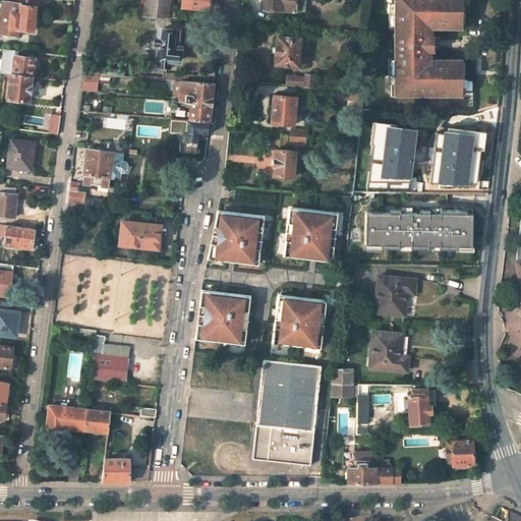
[(36,0),(13,0),(13,4),(3,3),(0,24),(10,25),(10,29),(33,31),(36,0)]
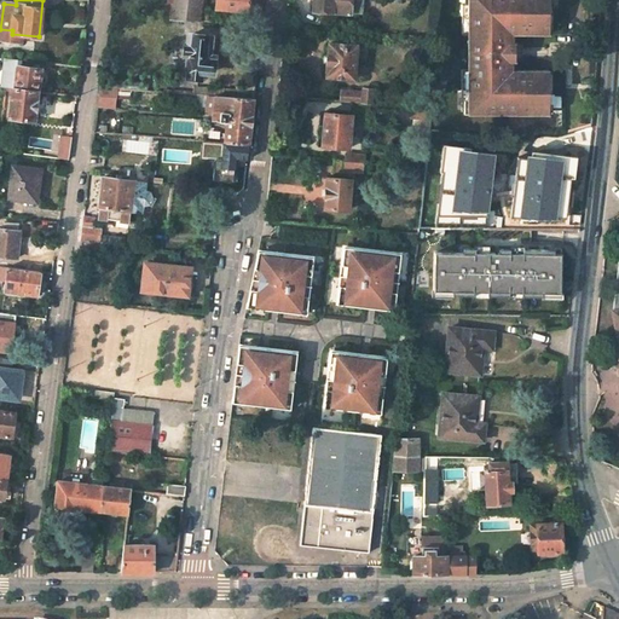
[(174,0),(173,19),(201,21),(203,0),(174,0)]
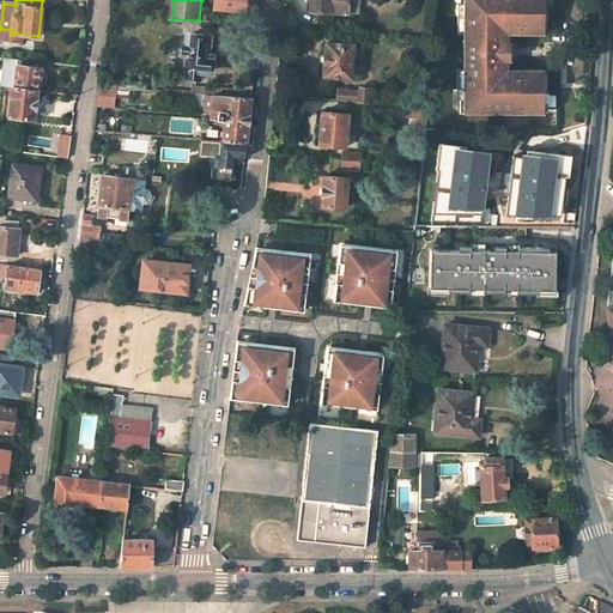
[(214,0),(214,8),(244,12),(244,0),(214,0)]
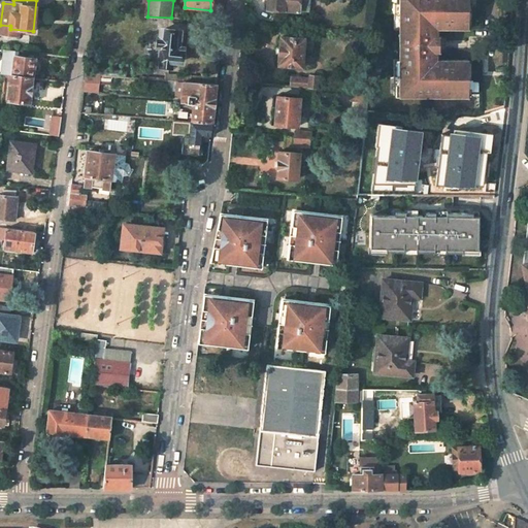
[(298,0),(266,0),(266,10),(298,13),(298,0)]
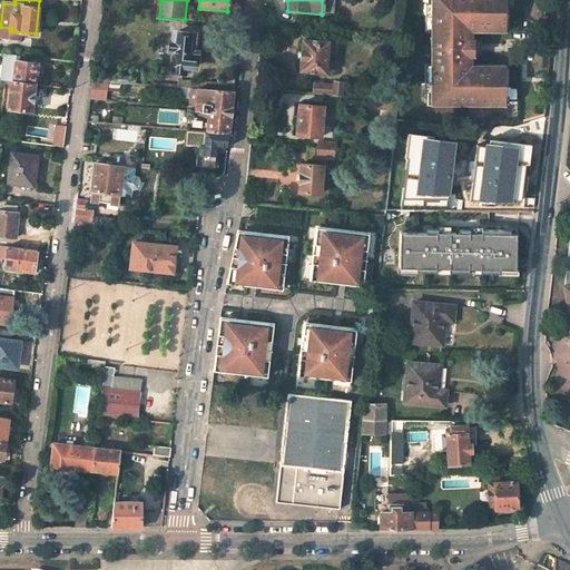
[(428,0),(429,5),(432,6),(432,92),(428,92),(428,106),(450,106),(450,102),(465,102),(464,106),(505,107),(505,97),(502,97),(502,76),(505,76),(505,67),(474,67),(474,32),(505,33),(505,23),(502,23),(502,2),(507,2),(505,0),(428,0)]
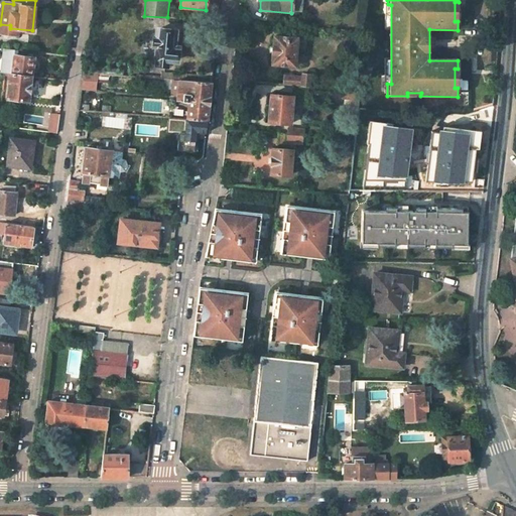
[(176,31),(176,30),(161,29),(161,32),(159,32),(158,36),(157,36),(156,46),(160,46),(159,58),(161,58),(161,66),(172,67),(173,59),(177,60),(179,47),(174,47),(176,31)]
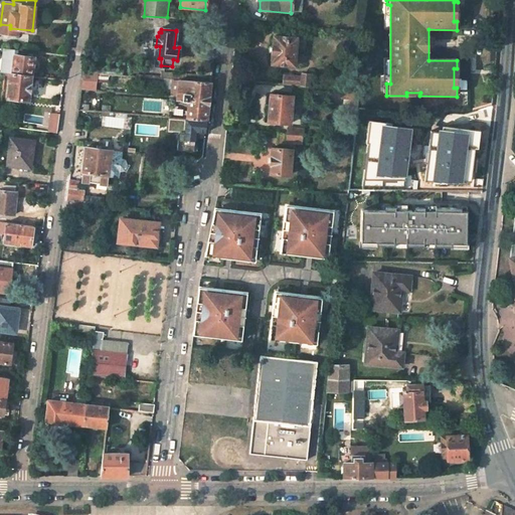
[(294,54),(296,39),(274,36),(271,64),(293,66),(294,54)]
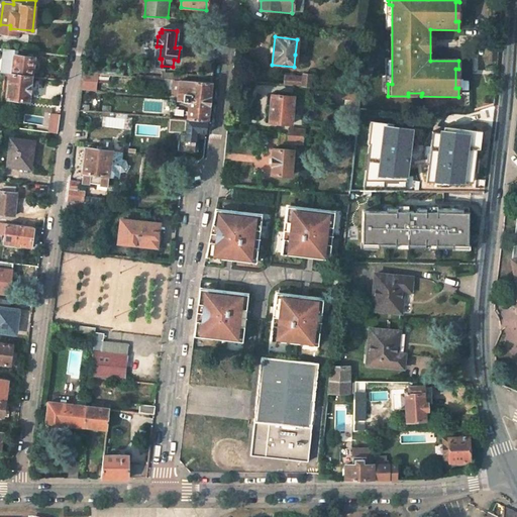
[(32,77),(35,53),(4,48),(1,73),(11,75),(32,77)]
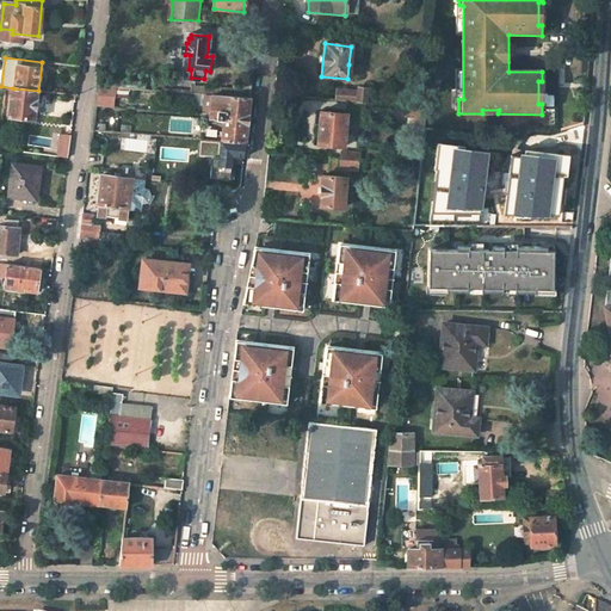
[(232,87),(216,86),(215,94),(250,97),(251,86),(233,84),(232,87)]
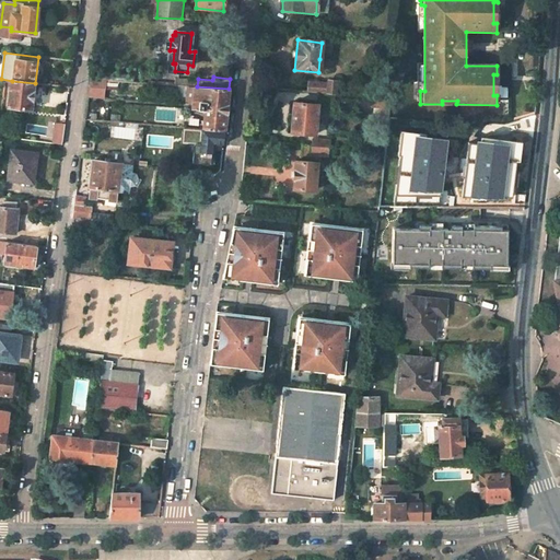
[(89,97),(103,98),(105,81),(91,80),(89,97)]
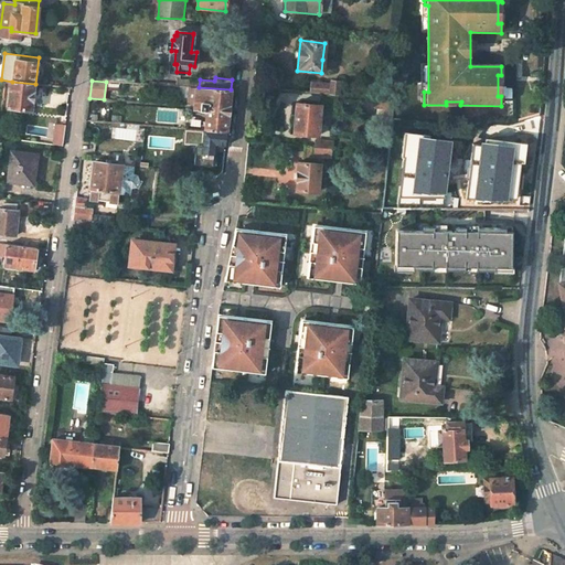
[(32,113),(35,84),(12,82),(8,110),(32,113)]
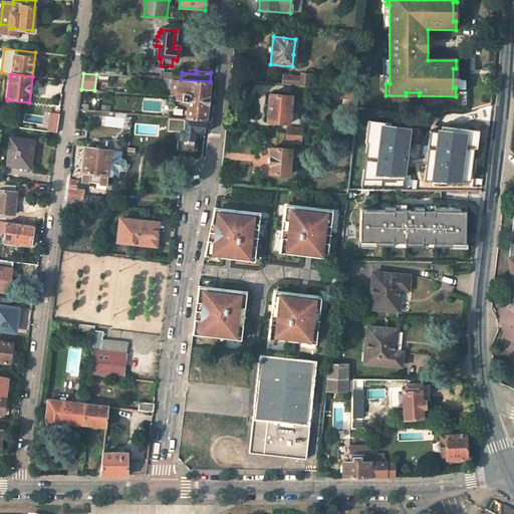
[(300,75),(299,78),(282,76),(281,85),(307,87),(308,76),(300,75)]
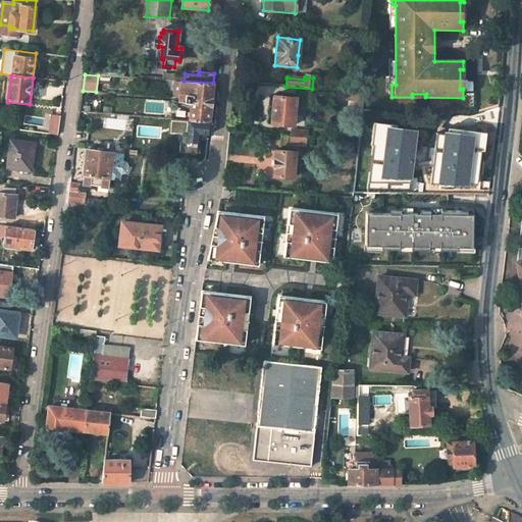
[(177,101),(189,102),(188,120),(209,121),(213,83),(184,81),(179,81),(178,95),(177,101)]
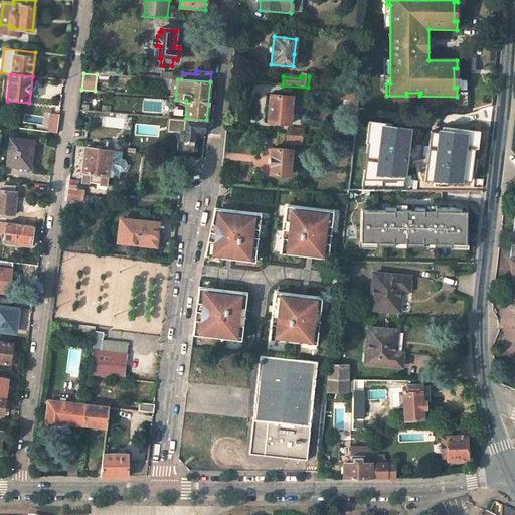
[(344,92),(344,100),(358,102),(359,94),(344,92)]
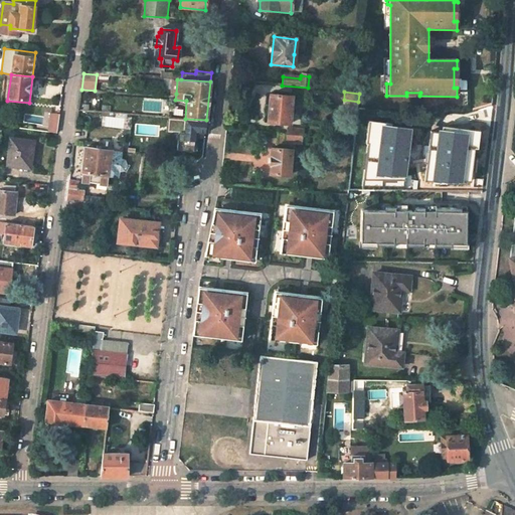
[(289,125),(292,98),(270,95),(267,123),(289,125)]
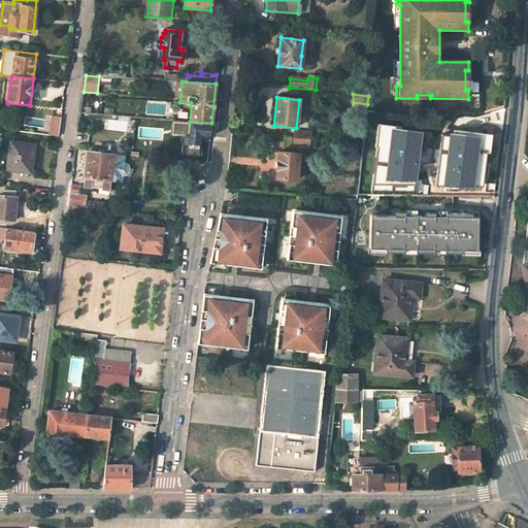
[(57,138),(60,119),(52,118),(50,137),(57,138)]
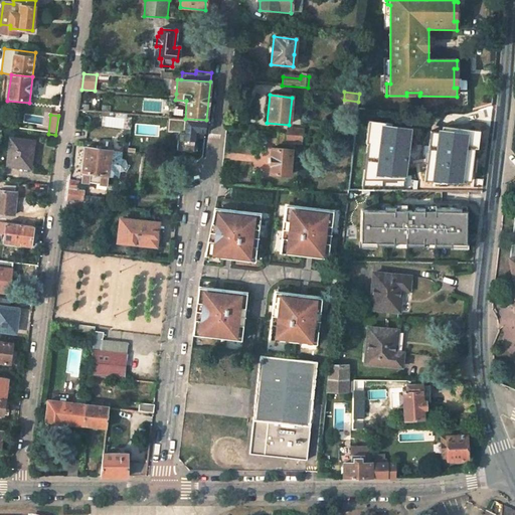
[(287,136),(302,138),(303,132),(278,129),(277,135),(287,136)]
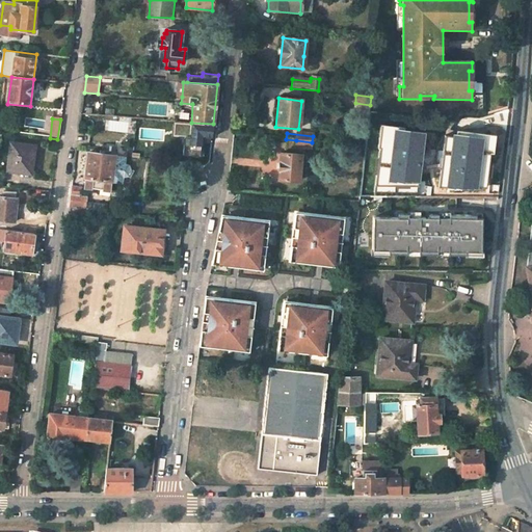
[(437,170),(441,138),(415,136),(411,168),(437,170)]
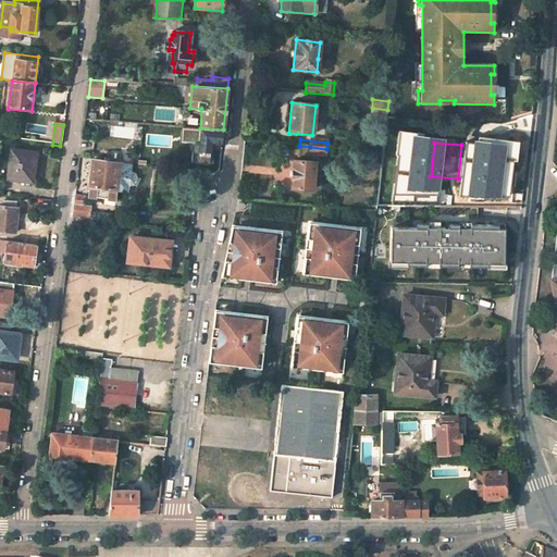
[(309,156),(325,158),(326,149),(310,147),(309,156)]
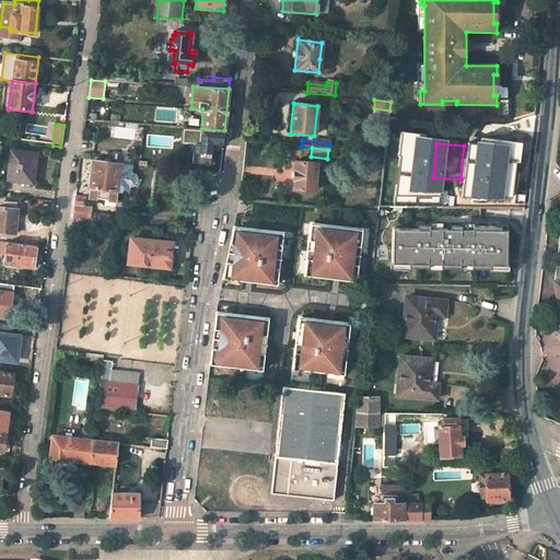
[(36,154),(10,151),(7,181),(30,184),(32,167),(35,167),(36,154)]
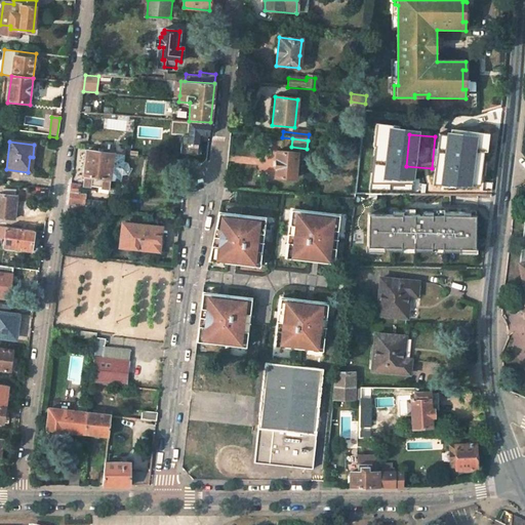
[(88,150),(83,184),(87,185),(98,186),(97,191),(108,193),(110,180),(121,183),(122,175),(127,174),(130,169),(128,163),(124,161),(125,154),(88,150)]
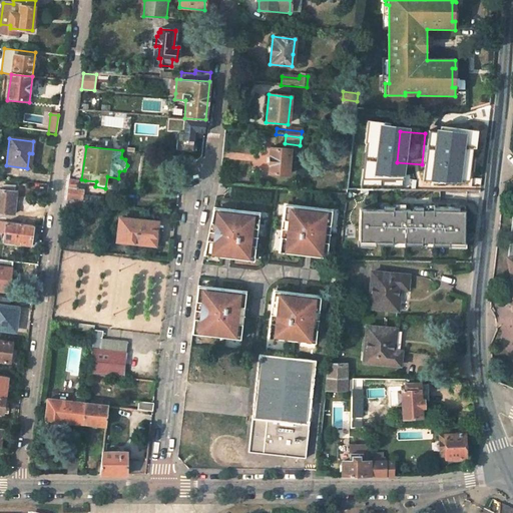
[(287,174),(289,148),(270,147),(268,172),(287,174)]
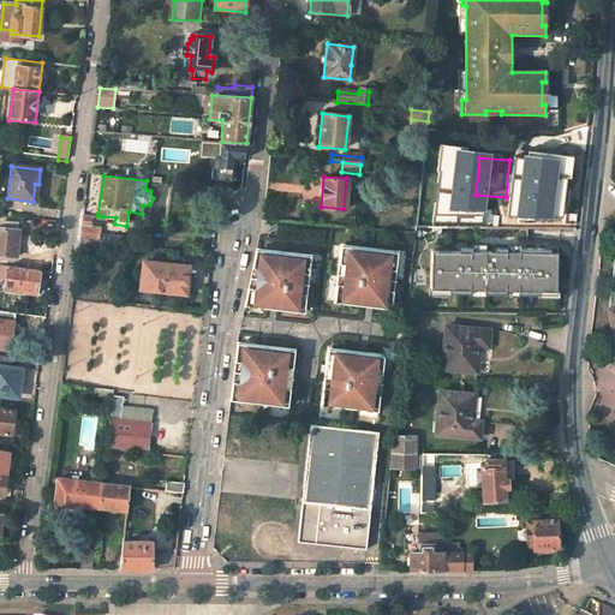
[(101,227),(94,226),(95,216),(83,215),(81,238),(99,240),(101,227)]
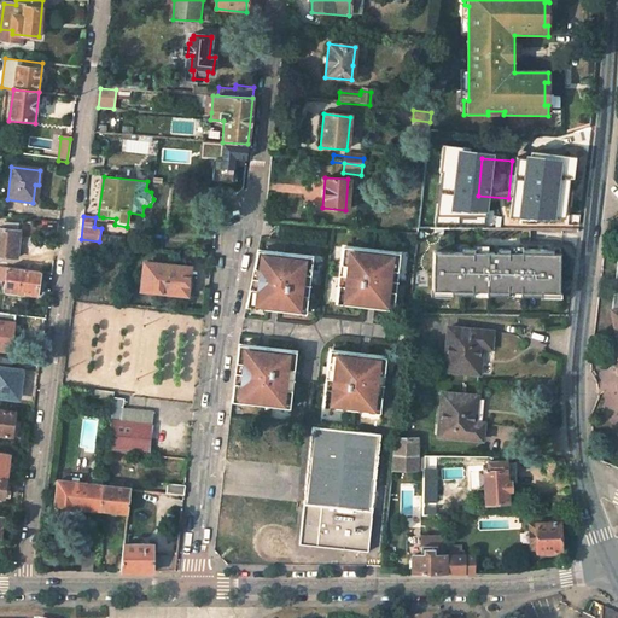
[(0,257),(15,260),(18,233),(16,233),(17,225),(3,222),(1,231),(0,229),(0,257)]
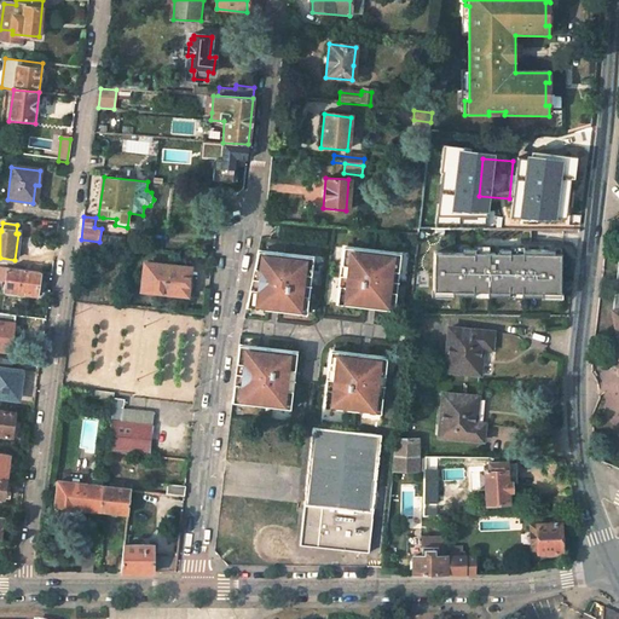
[(114,246),(99,243),(99,254),(114,255),(114,246)]
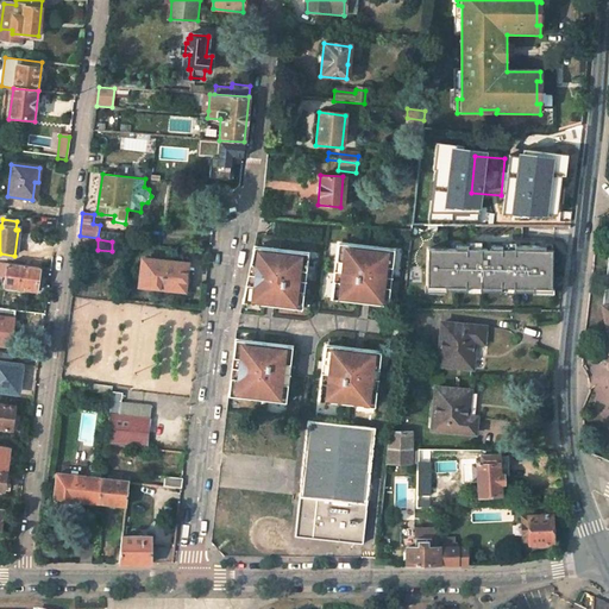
[(454,249),(426,248),(426,286),(444,286),(444,289),(465,289),(465,286),(478,286),(478,289),(500,290),(500,286),(513,286),(513,290),(532,290),(532,286),(550,286),(550,268),(544,268),(544,244),(513,244),(513,248),(500,248),(500,244),(489,244),(489,248),(470,248),(470,240),(465,240),(465,243),(454,243),(454,249)]
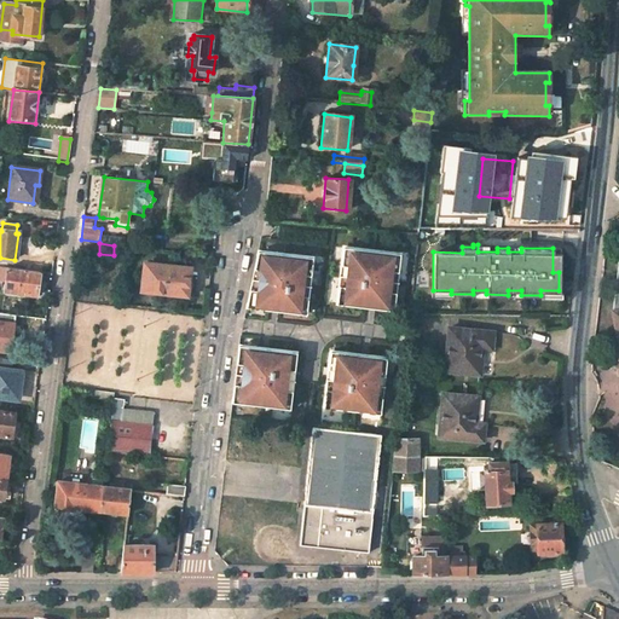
[(400,253),(343,247),(337,304),(393,310),(400,253)]
